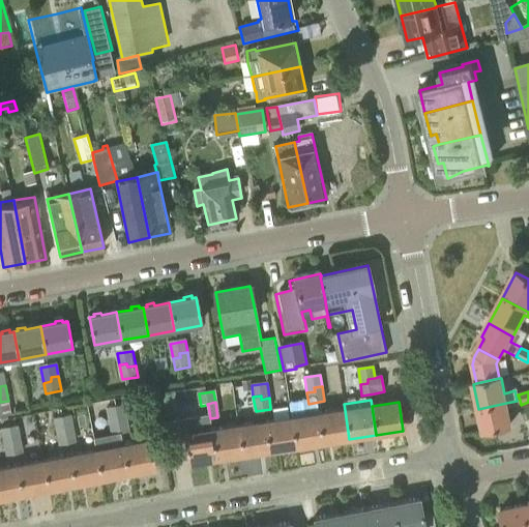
[(483,432),(511,426),(506,403),(478,409),(483,432)]
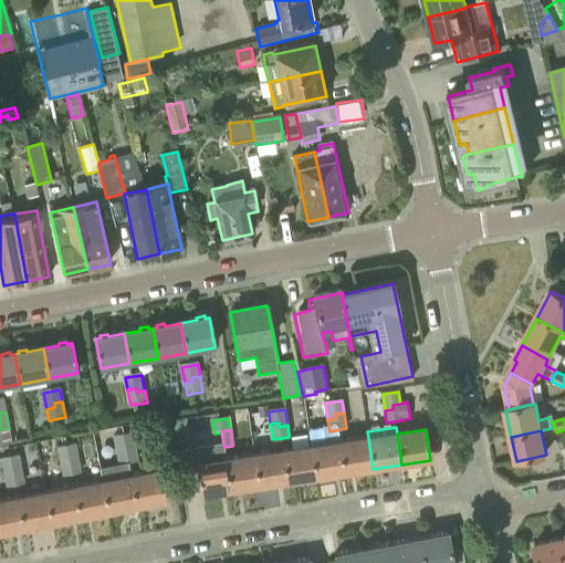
[(135,449),(132,434),(115,437),(117,448),(126,447),(126,451),(135,449)]
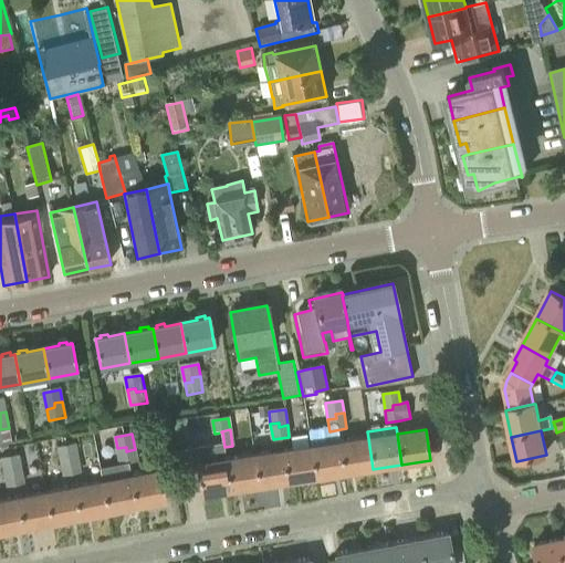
[(373,469),(368,438),(339,442),(345,473),(373,469)]
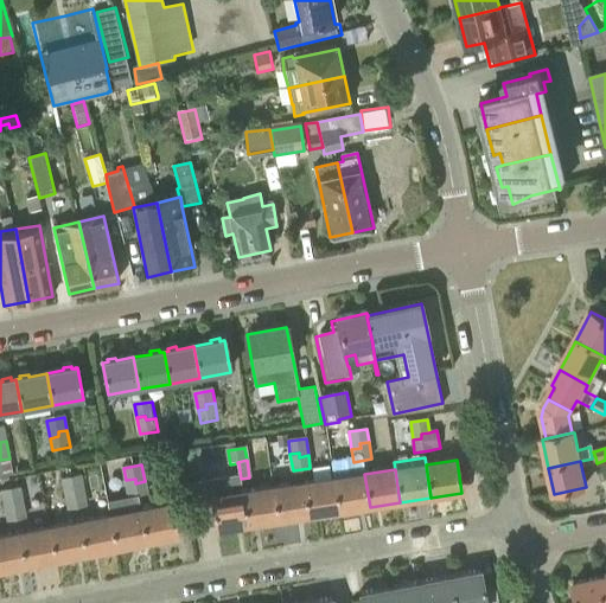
[(364,474),(335,479),(339,512),(370,507),(364,474)]
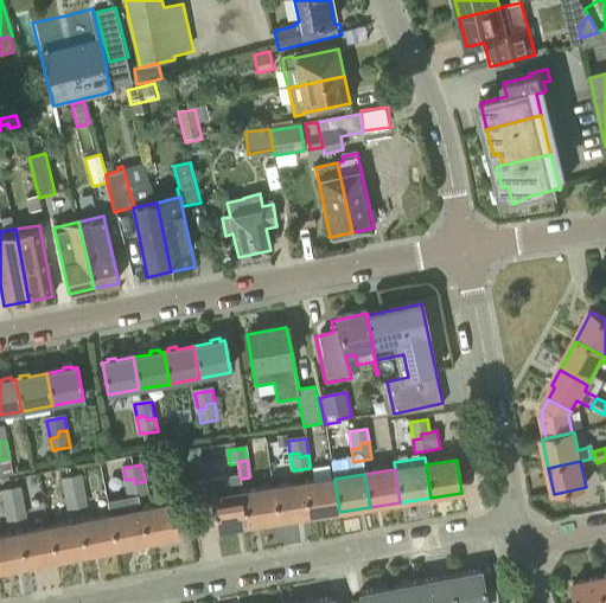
[(83,489),(81,476),(63,480),(67,496),(75,495),(75,491),(83,489)]
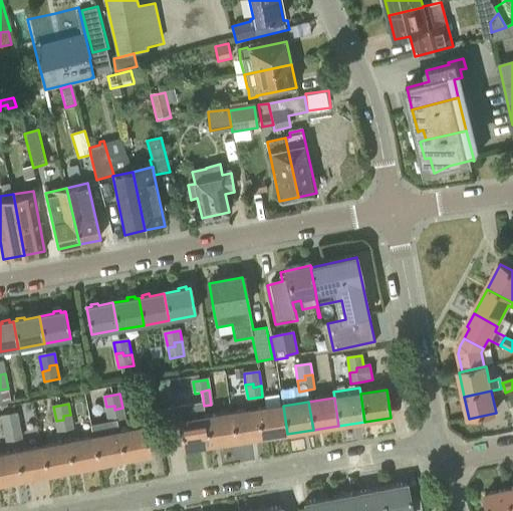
[(124,419),(122,408),(114,410),(114,406),(106,407),(109,422),(124,419)]
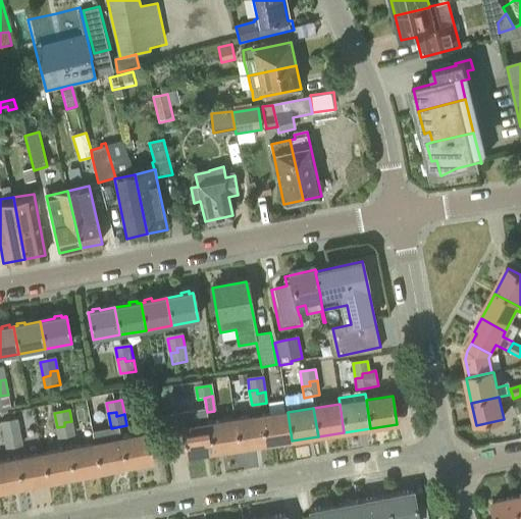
[(207,412),(176,416),(176,418),(166,419),(168,430),(178,429),(178,430),(183,430),(187,456),(213,452),(209,424),(207,412)]
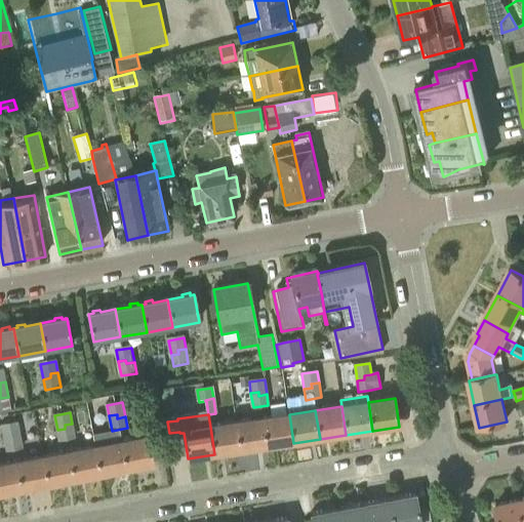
[(293,443),(289,414),(263,418),(267,447),(293,443)]
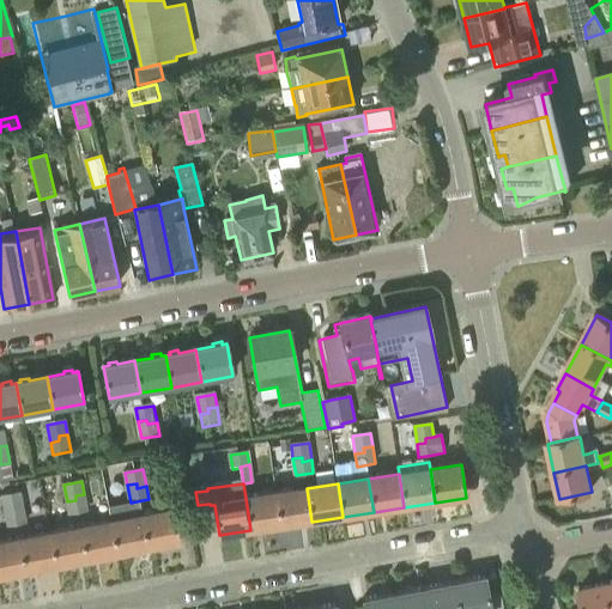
[(311,522),(307,488),(277,493),(282,527),(311,522)]
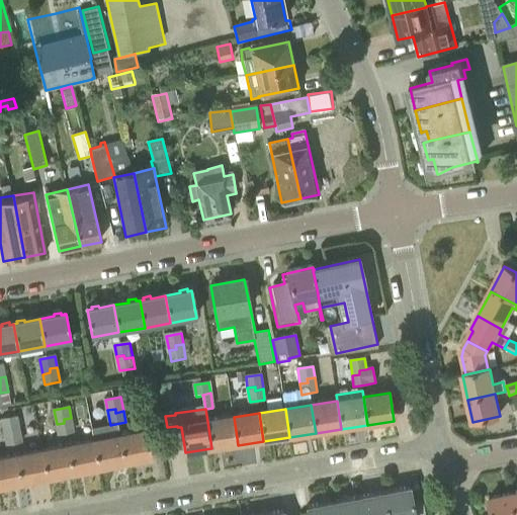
[(20,432),(17,417),(2,420),(4,431),(12,429),(12,433),(20,432)]
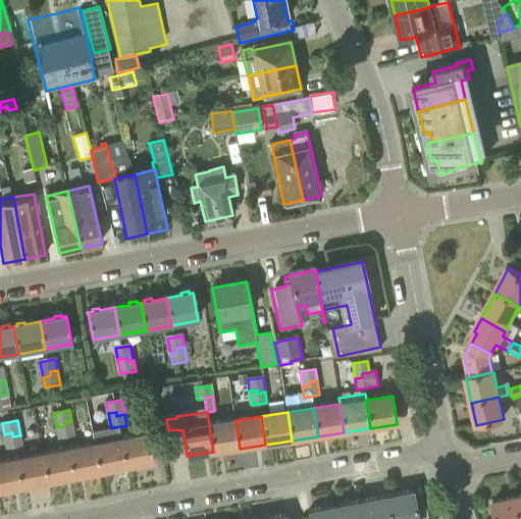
[(240,449),(236,420),(209,424),(213,452),(240,449)]
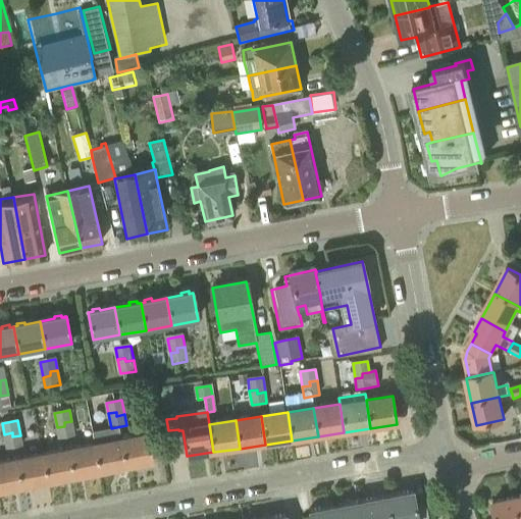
[(74,435),(71,421),(64,422),(64,426),(57,427),(59,438),(74,435)]
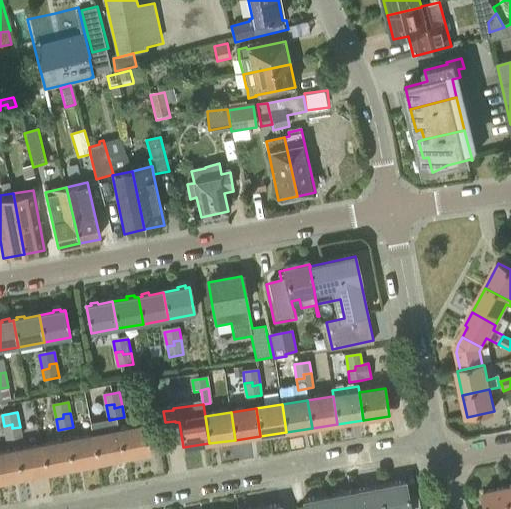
[(22,437),(20,427),(12,428),(12,424),(4,426),(7,440),(22,437)]
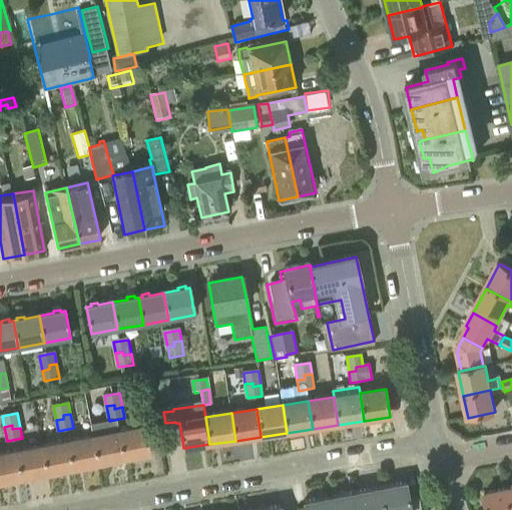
[(150,454),(144,427),(119,432),(124,459),(150,454)]
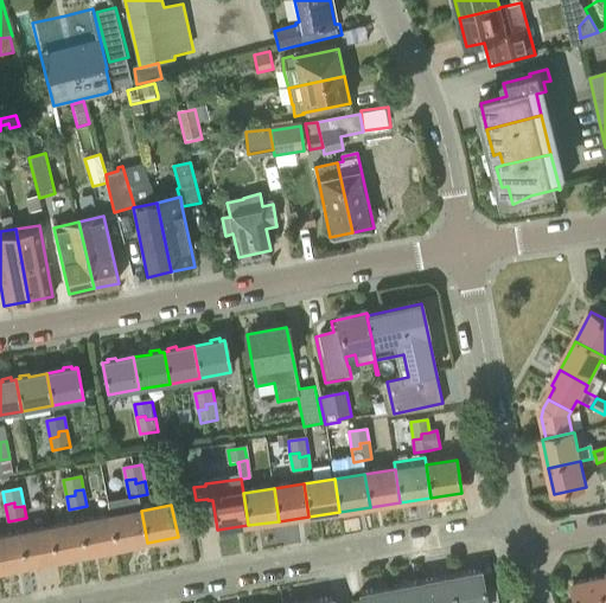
[(147,543),(141,511),(110,517),(117,549),(147,543)]
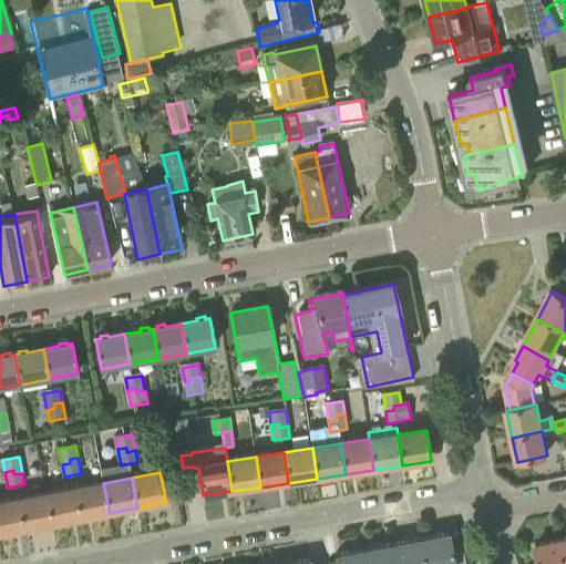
[(110,513),(103,483),(75,489),(81,519),(110,513)]
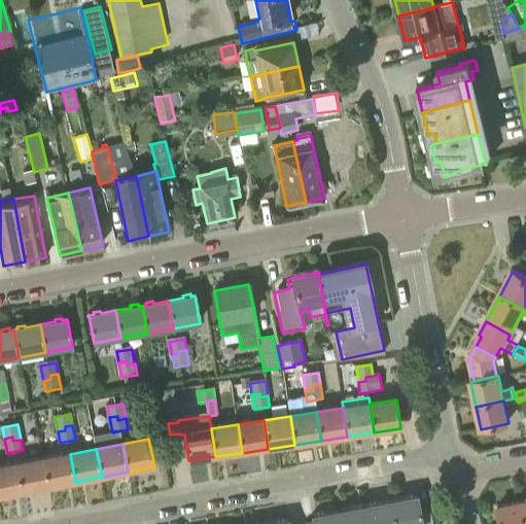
[(75,482),(70,454),(43,459),(49,487),(75,482)]
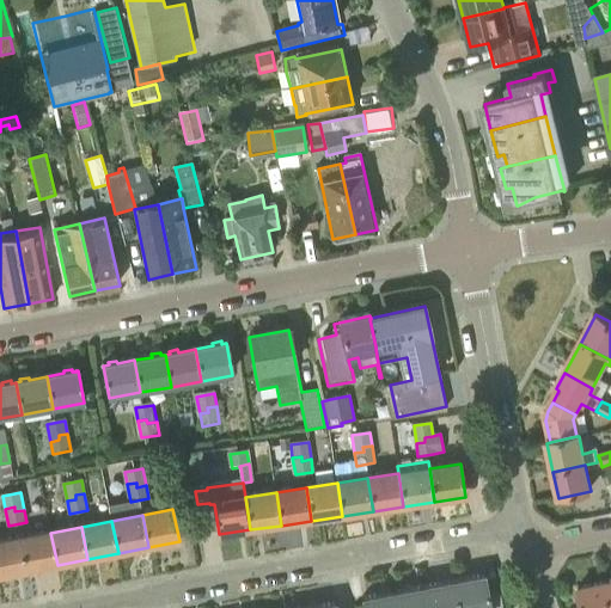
[(57,565),(50,533),(20,539),(26,571),(57,565)]
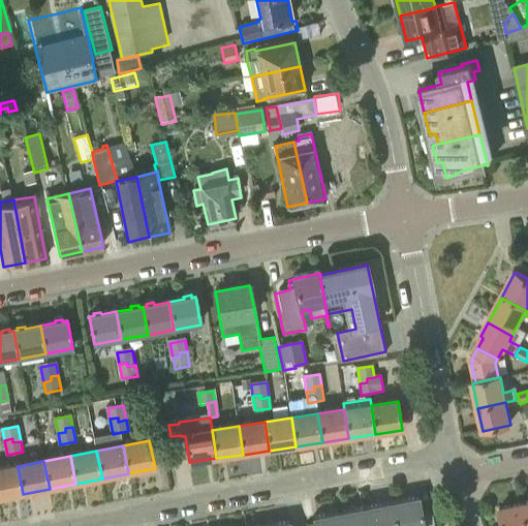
[(0,498),(23,494),(18,466),(0,468),(0,498)]
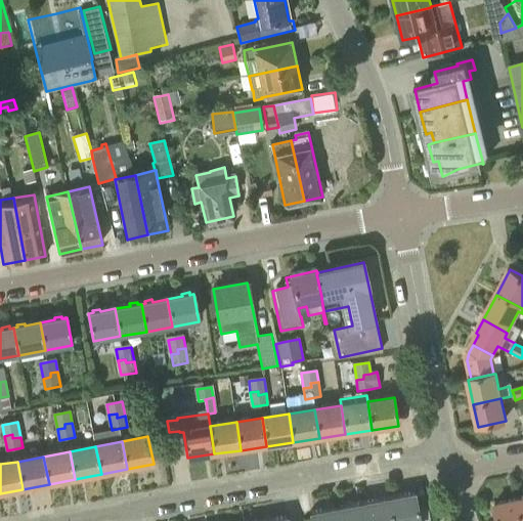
[(389,498),(392,520),(420,520),(415,493),(389,498)]
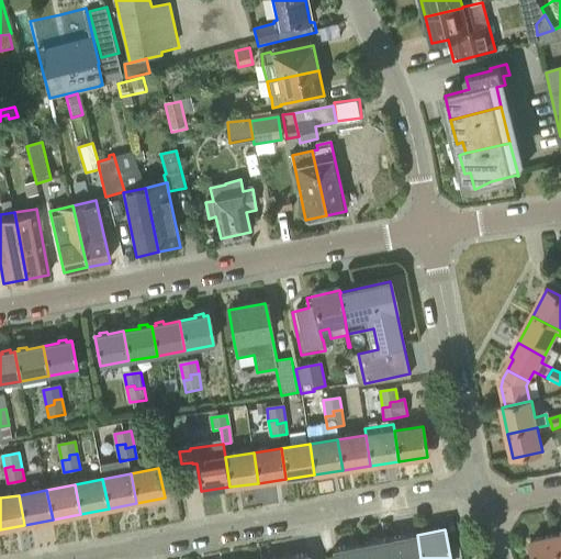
[(421,558),(417,535),(390,540),(393,558),(421,558)]
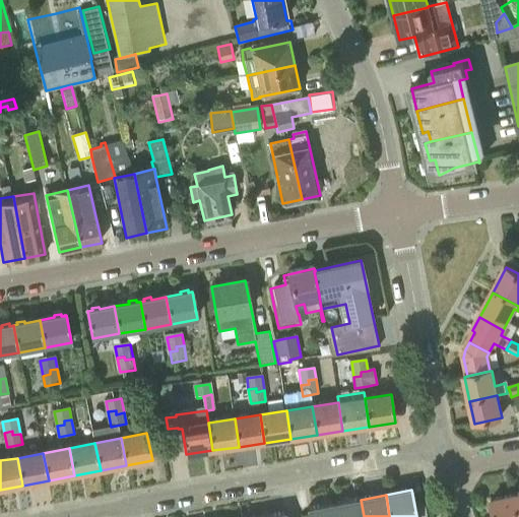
[(518,510),(516,497),(492,502),(494,516),(518,516),(518,510)]
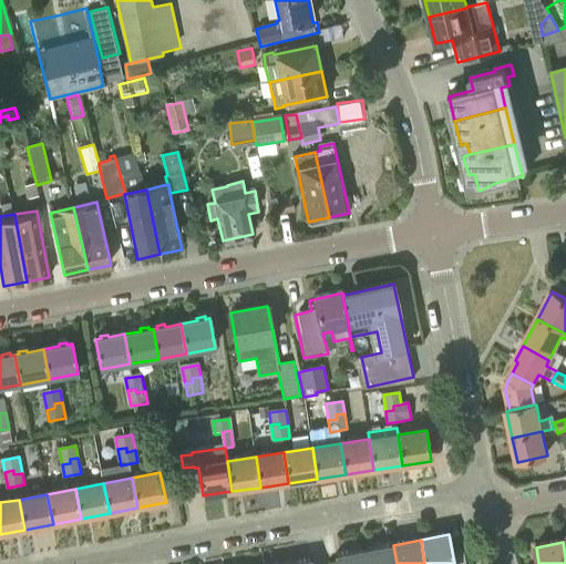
[(397,563),(393,545),(366,550),(368,563),(397,563)]
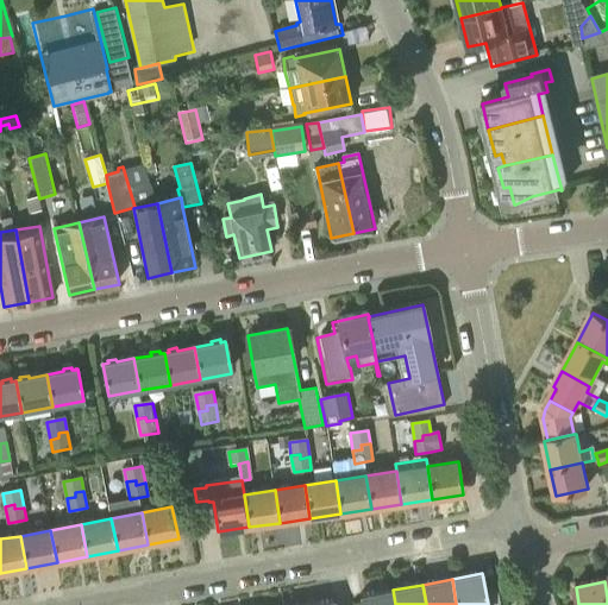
[(395,604),(393,590),(362,596),(363,604),(395,604)]
